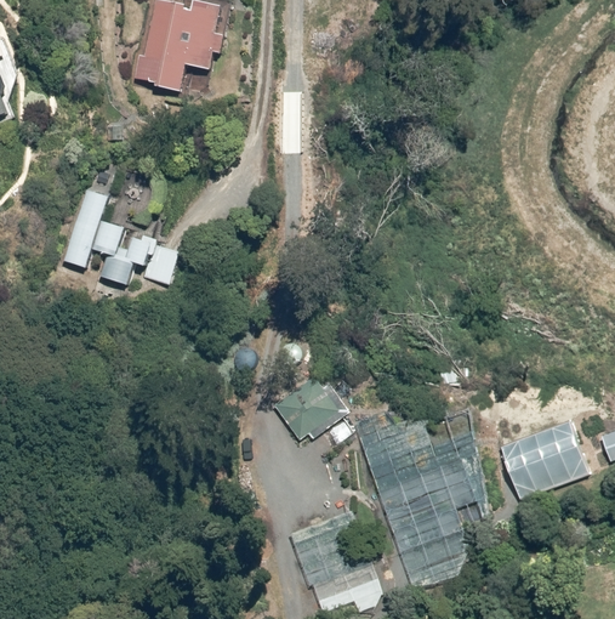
[(187,4),(168,0),(154,0),(144,55),(137,54),(134,78),(154,81),(154,87),(178,91),(183,63),(211,67),(221,5),(193,0),(192,9),(186,7),(187,4)]
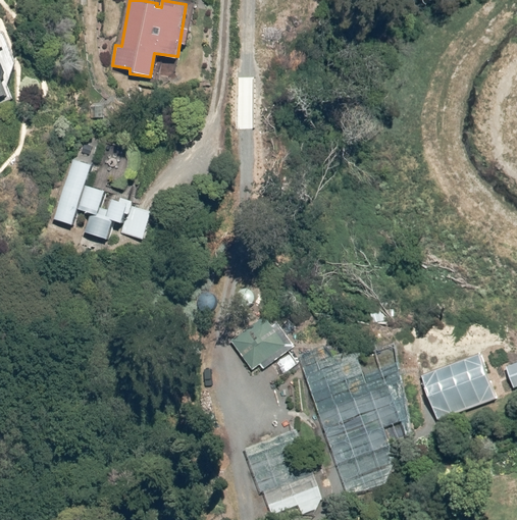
[(92,166),(70,159),(51,216),(72,223),(76,208),(86,211),(79,232),(103,241),(110,220),(117,223),(115,231),(140,241),(152,203),(130,196),(125,205),(112,201),(109,211),(97,207),(102,192),(86,187),(92,166)]
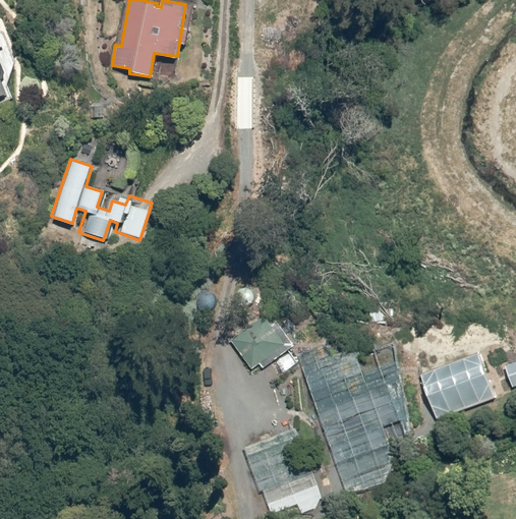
[(265,309),(227,339),(251,369),(288,340),(265,309)]
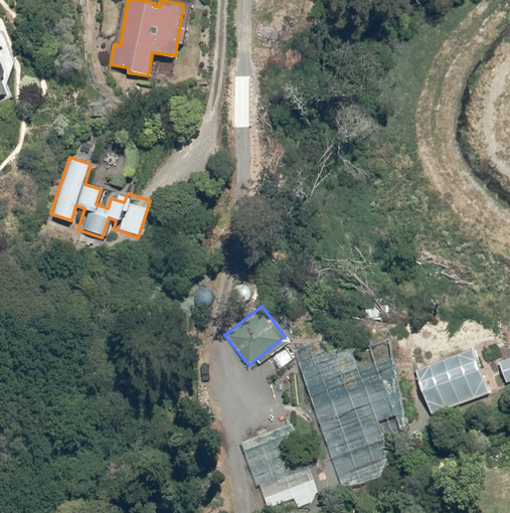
[(413,369),(431,414),(488,393),(472,348),(413,369)]
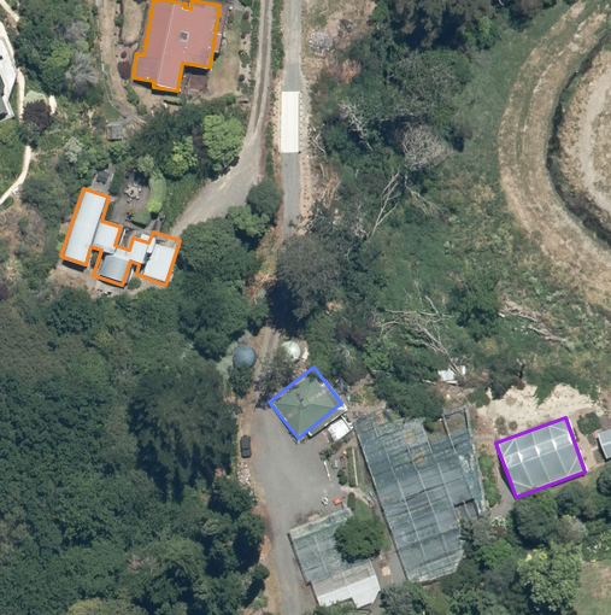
[(610,426),(595,431),(604,460),(610,457),(610,426)]
